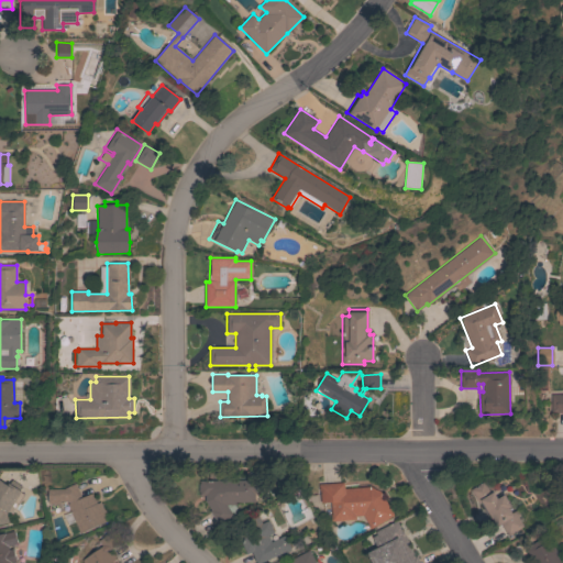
[(562,412),(550,414),(550,394),(562,394),(562,412)]
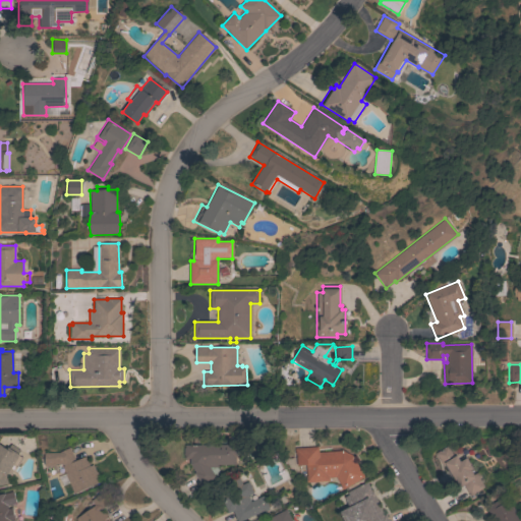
[(0,444),(7,449),(10,444),(20,451),(18,454),(20,455),(19,456),(22,459),(17,467),(13,465),(8,474),(7,473),(6,474),(8,483),(0,484),(0,444)]
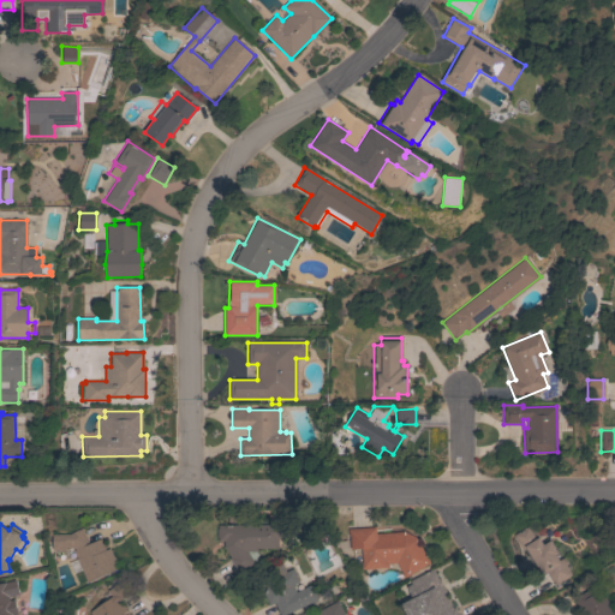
[(286,525),(286,539),(279,539),(279,549),(257,549),(257,561),(239,573),(230,559),(231,557),(224,547),(224,541),(218,541),(218,529),(219,529),(219,525),(286,525)]
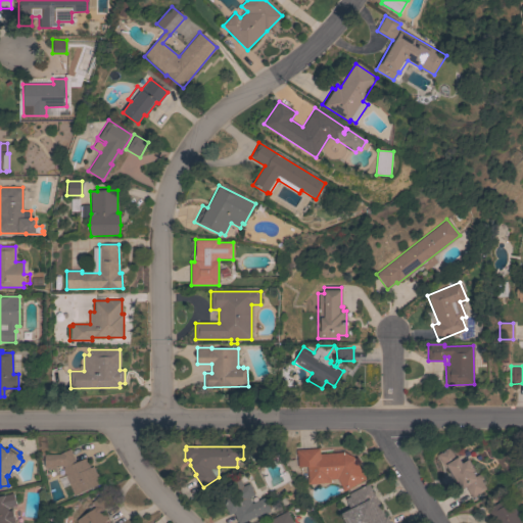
[(319,448),(320,454),(343,453),(357,459),(354,460),(366,479),(344,491),(338,479),(330,479),(330,483),(307,484),(306,466),(298,467),(297,456),(296,456),(295,449),(319,448)]
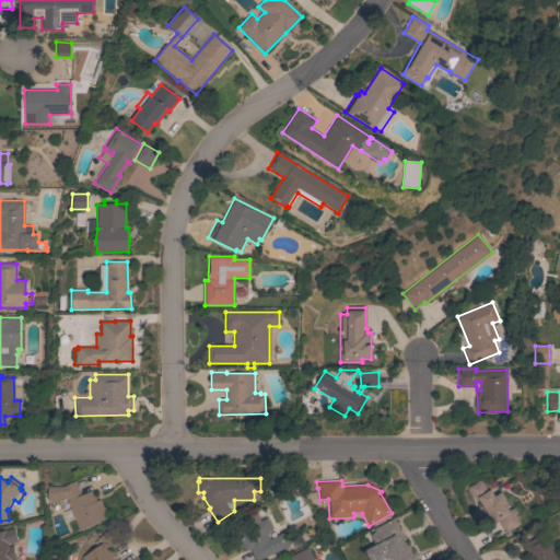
[(79,531),(67,501),(68,501),(67,499),(59,499),(59,501),(47,501),(47,492),(44,492),(44,488),(47,488),(47,487),(62,487),(74,481),(81,496),(91,491),(95,501),(100,500),(103,508),(104,508),(108,517),(79,531)]
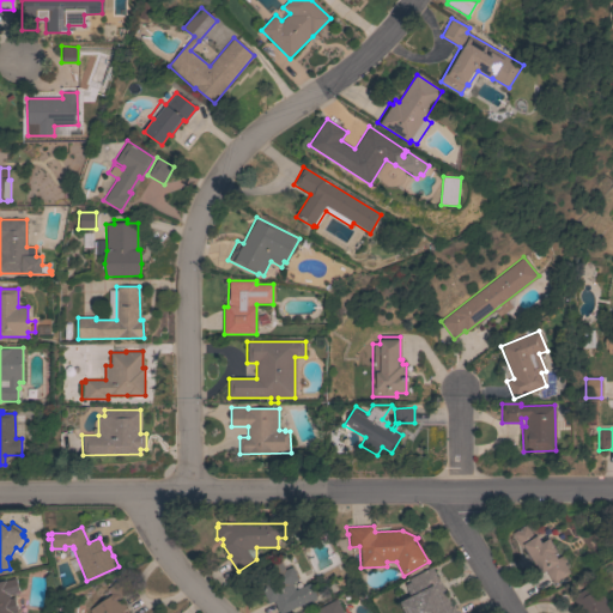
[(553,583),(545,570),(540,574),(523,547),(521,548),(513,535),(527,527),(534,538),(536,535),(541,544),(548,539),(553,546),(556,544),(565,560),(563,563),(570,572),(553,583)]
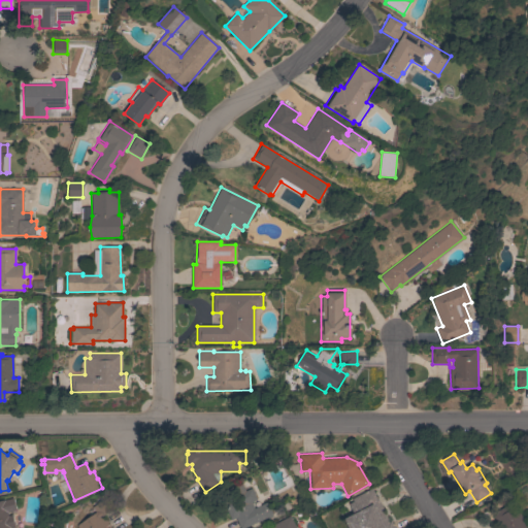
[(245,527),(240,527),(235,518),(231,520),(226,506),(238,500),(236,497),(230,499),(226,490),(238,484),(238,485),(241,484),(245,491),(252,488),(257,499),(252,502),(255,508),(267,502),(273,515),(245,527)]
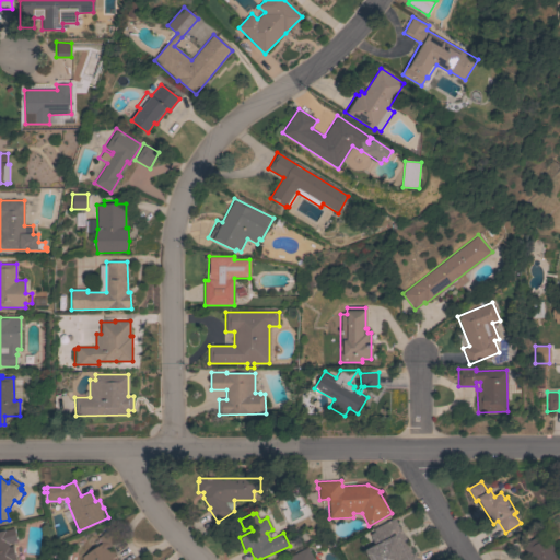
[(369,559),(365,552),(366,552),(364,549),(375,544),(369,534),(374,531),(373,528),(395,516),(418,559),(369,559)]
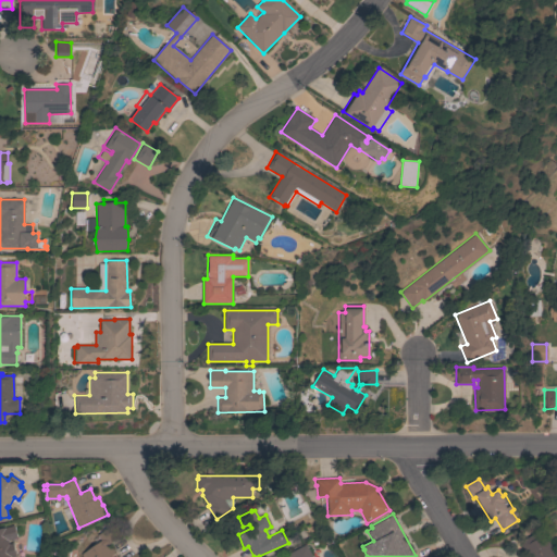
[(0,556),(0,528),(13,525),(16,537),(8,541),(9,544),(12,543),(16,556),(11,556),(0,556)]
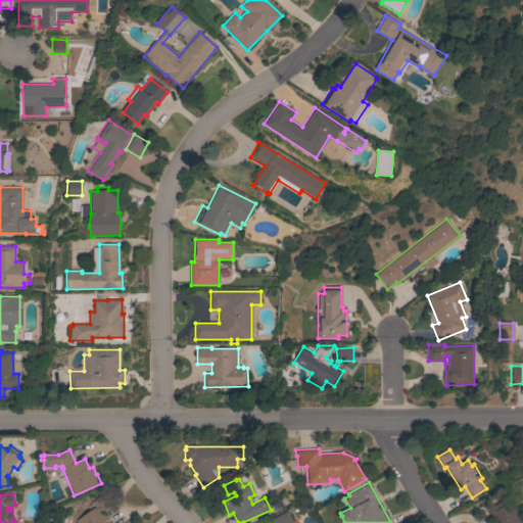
[(77,522),(76,521),(95,508),(91,503),(103,494),(110,505),(102,511),(107,519),(104,522),(77,522)]
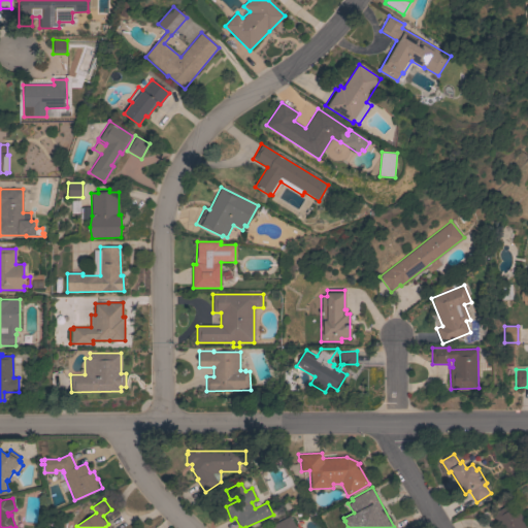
[(527,527),(499,527),(492,514),(513,501),(526,524),(527,522),(527,527)]
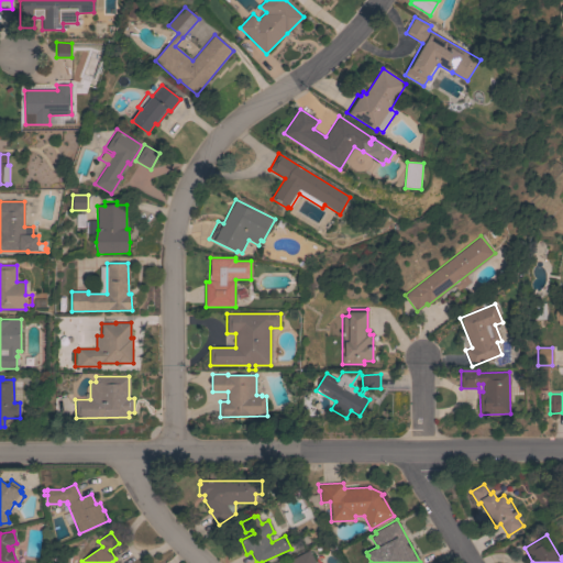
[(315,562),(282,562),(308,550),(315,562)]
